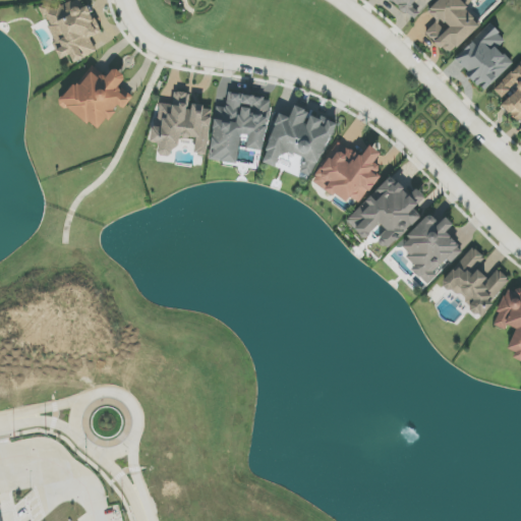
[(97,52),(91,38),(99,34),(87,6),(83,7),(79,0),(74,0),(52,10),(48,2),(40,6),(49,26),(55,43),(53,44),(60,60),(70,55),(73,63),(97,52)]
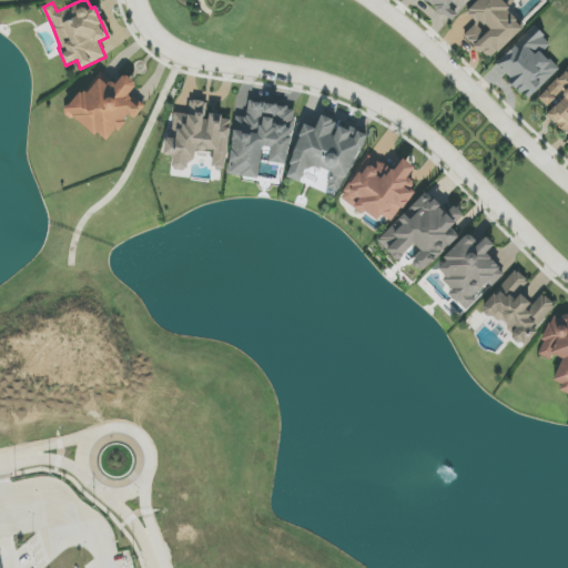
[(425,0),(457,22),(472,0),(425,0)]
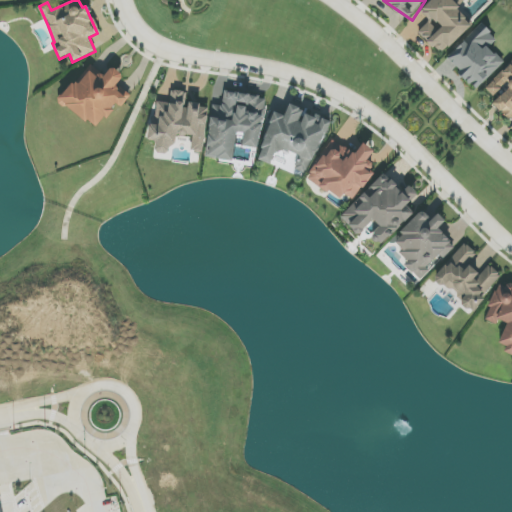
[(473,24),(455,5),(459,0),(431,0),(420,11),(430,21),(418,32),(441,55),(473,24)]
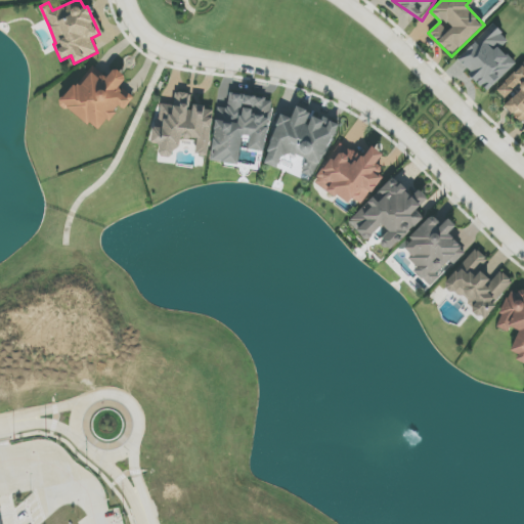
[(456,59),(487,92),(516,64),(500,49),(509,41),(493,25),(456,59)]
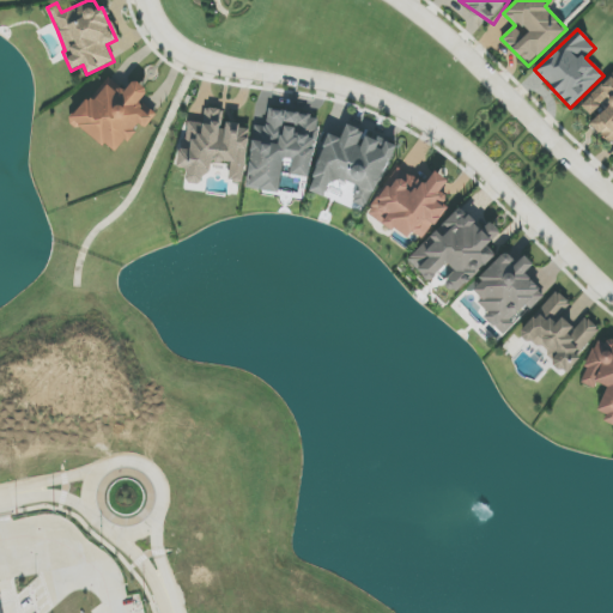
[(121,153),(138,123),(147,129),(157,113),(140,103),(149,90),(132,80),(127,90),(107,79),(93,101),(85,96),(70,125),(121,153)]
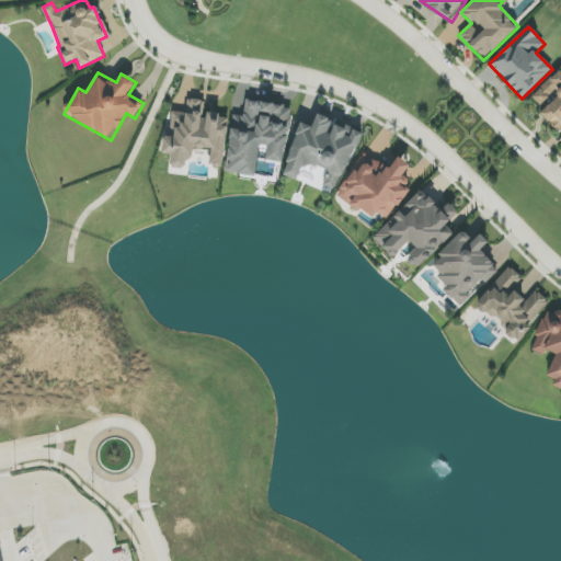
[(228,115),(204,113),(205,101),(189,99),(187,112),(170,111),(165,155),(171,155),(170,168),(189,170),(191,148),(212,150),(209,165),(224,167),(228,115)]
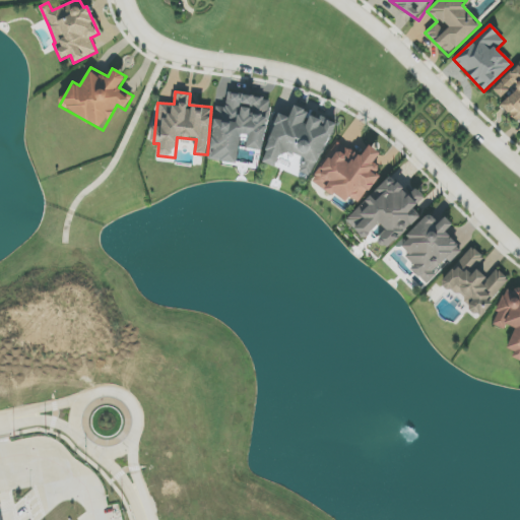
[(262,151),(270,99),(228,92),(225,108),(216,107),(208,160),(237,164),(241,137),(248,139),(246,148),(262,151)]
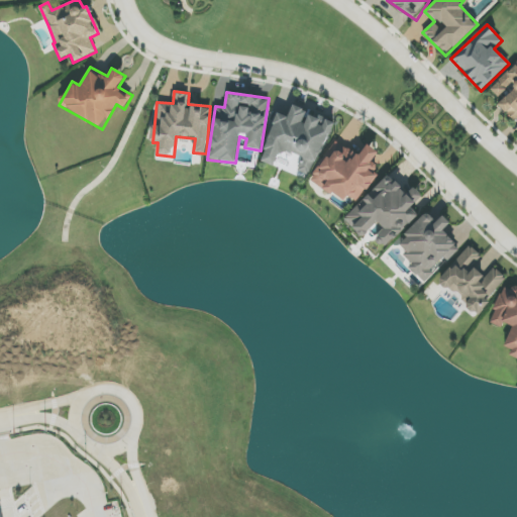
[(259,161),(276,168),(283,149),(303,158),(297,171),(310,176),(332,123),(292,106),(288,117),(278,113),(259,161)]
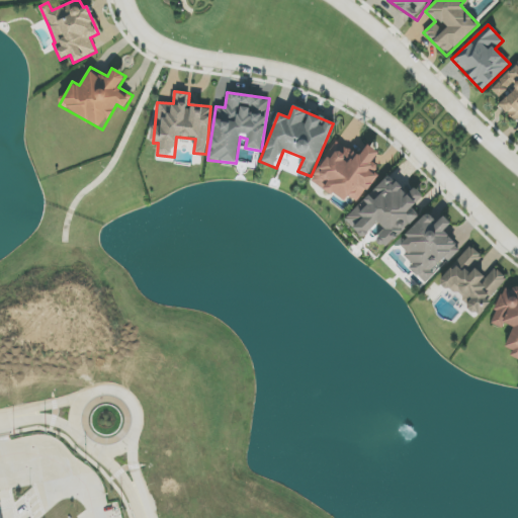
[(311,181),(345,201),(348,196),(359,202),(379,167),(372,163),(378,152),(366,145),(360,156),(334,141),(311,181)]
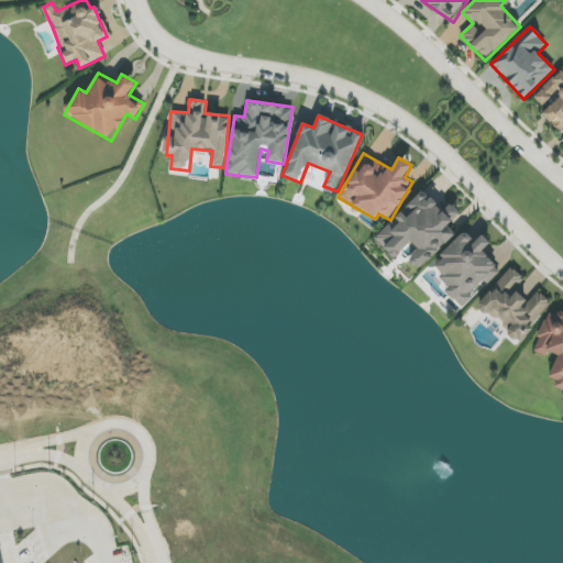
[(455,234),(448,225),(460,213),(449,202),(441,210),(423,190),(374,239),(395,260),(411,243),(418,251),(409,260),(419,269),(455,234)]
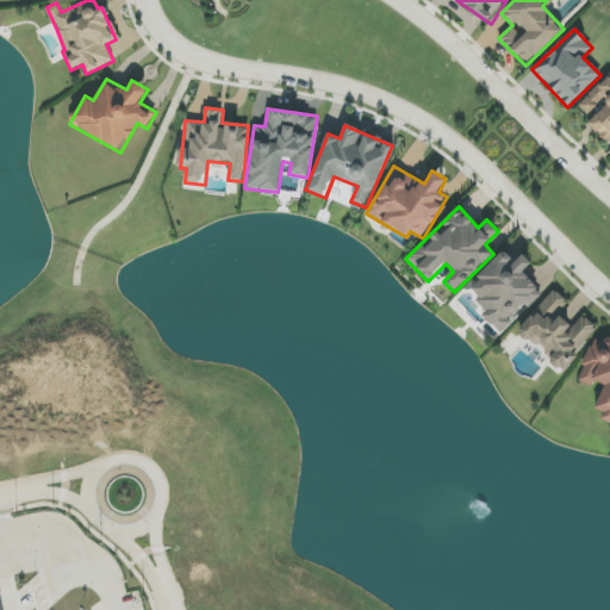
[(500,335),(542,294),(522,273),(531,263),(522,254),(514,263),(503,253),(468,286),(479,297),(475,302),(485,311),(481,315),(500,335)]
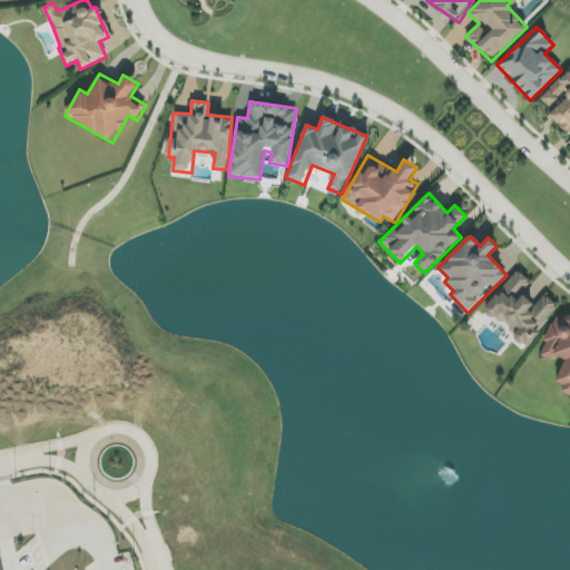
[(483,308),(524,346),(559,308),(543,294),(534,305),(521,293),(531,283),(519,271),(483,308)]
